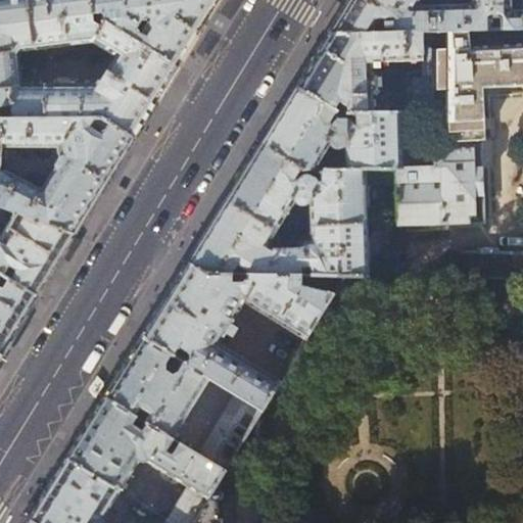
[(0,0),(0,106),(12,106),(11,86),(21,84),(18,53),(21,50),(34,48),(28,0),(0,0)]
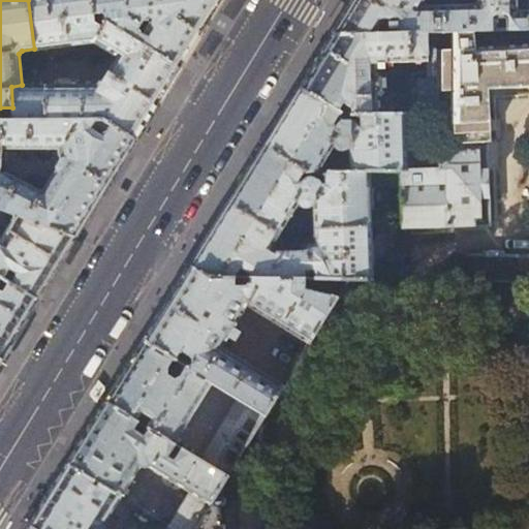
[(28,0),(34,49),(93,40),(90,0),(28,0)]
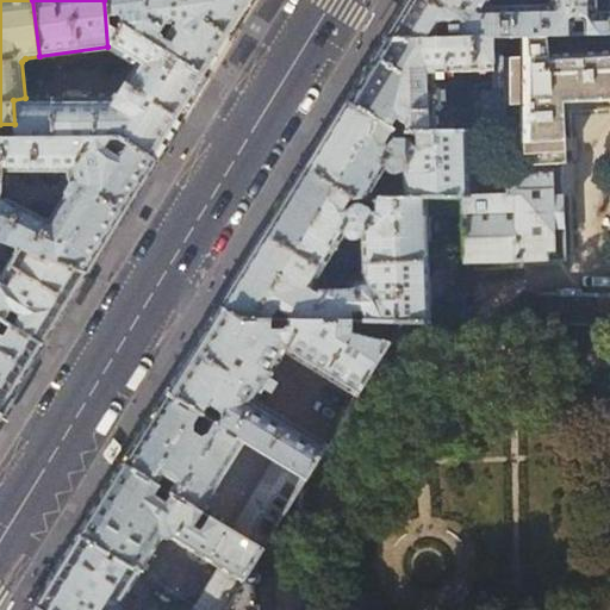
[(104,0),(107,47),(120,24),(207,76),(242,22),(250,7),(254,0),(104,0)]
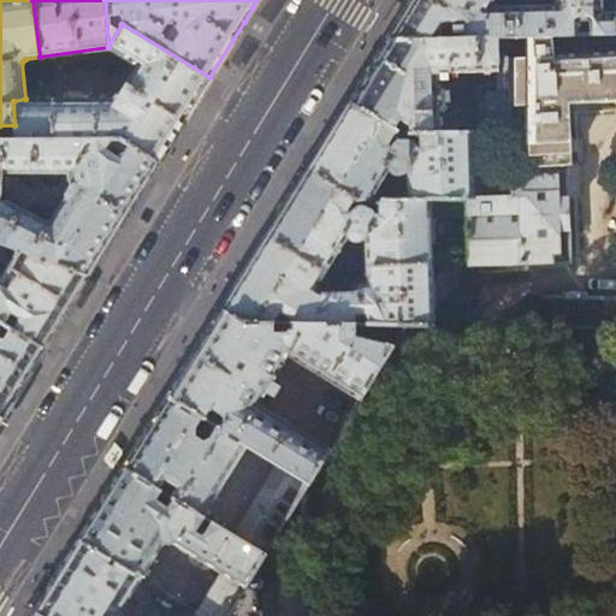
[(490,6),(493,0),(412,0),(388,41),(497,37),(509,37),(526,37),(551,36),(550,5),(490,6)]
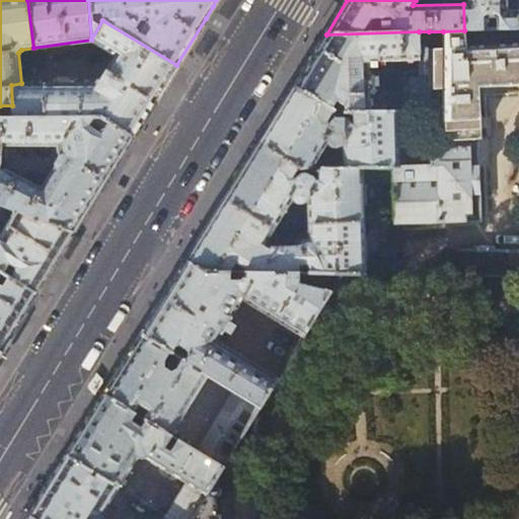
[(518,9),(507,10),(507,0),(468,0),(469,4),(463,4),(464,30),(517,29),(518,28),(518,9)]
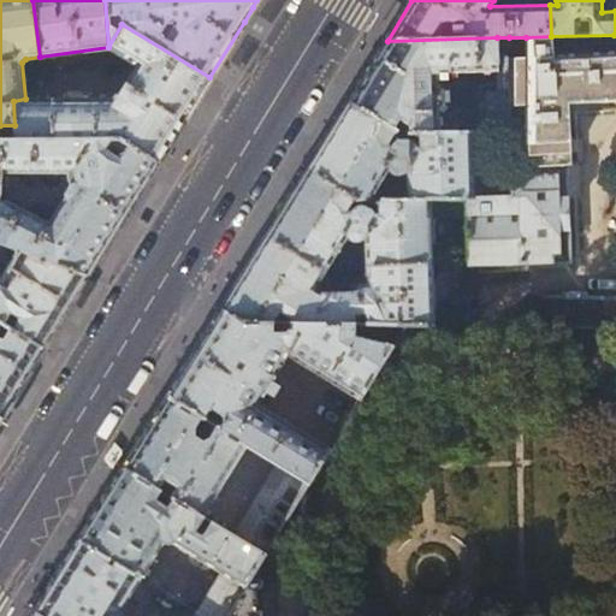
[(615,11),(615,7),(615,0),(602,0),(602,12),(615,11)]
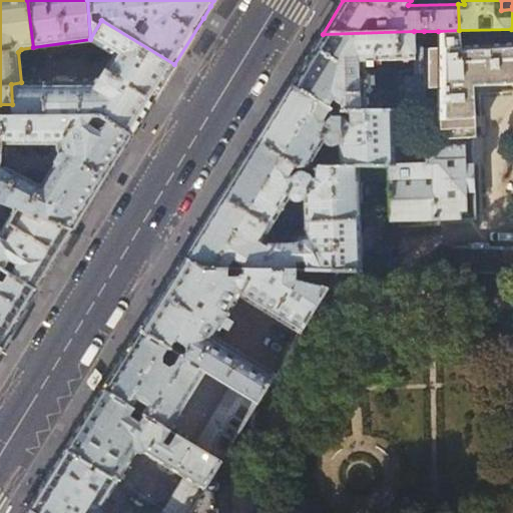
[(101,20),(90,39),(114,54),(97,81),(22,81),(21,82),(11,84),(12,104),(13,114),(95,115),(100,115),(106,118),(131,134),(153,99),(174,64),(101,20)]
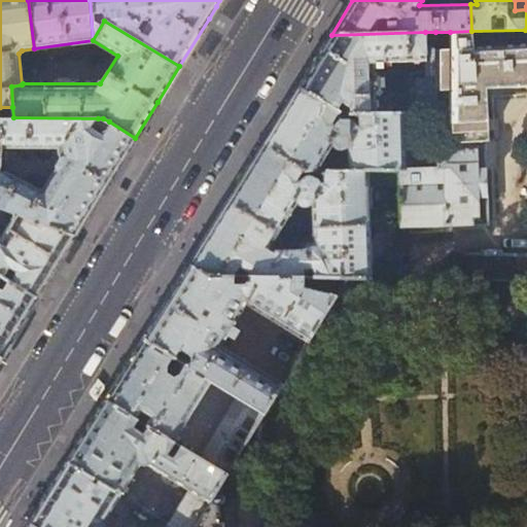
[(526,50),(525,30),(471,31),(450,32),(451,44),(436,44),(436,90),(450,90),(453,142),(437,142),(437,168),(405,169),(399,170),(399,186),(400,224),(486,222),(485,162),(487,162),(486,149),(484,149),(484,140),(489,139),(486,88),(526,84),(526,50)]
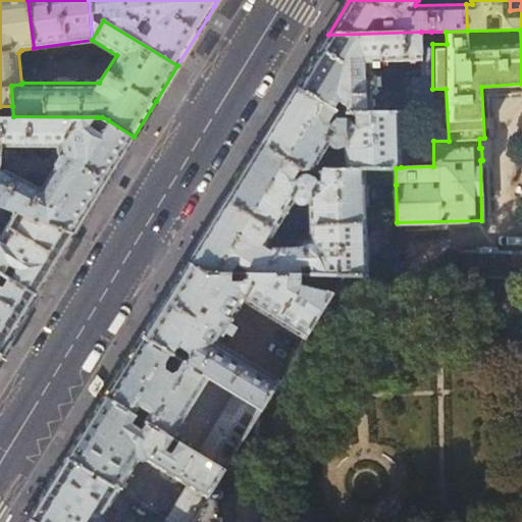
[(421,60),(421,32),(328,35),(314,57),(296,87),(333,109),(338,101),(348,105),(348,113),(358,113),(374,112),(372,62),(373,62),(374,67),(381,67),(381,62),(421,60)]
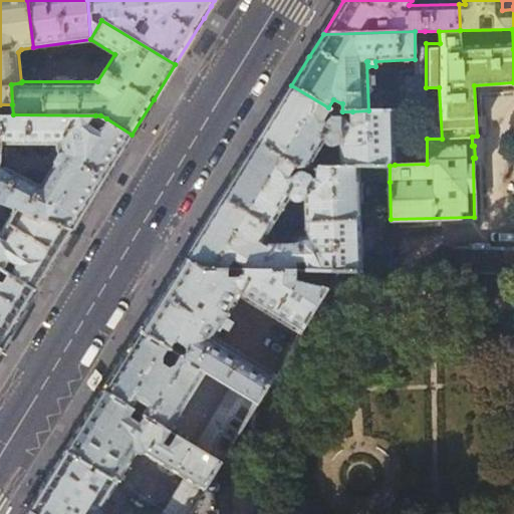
[(426,43),(425,31),(415,31),(415,59),(415,71),(406,71),(402,75),(402,109),(426,109),(426,87),(426,43)]
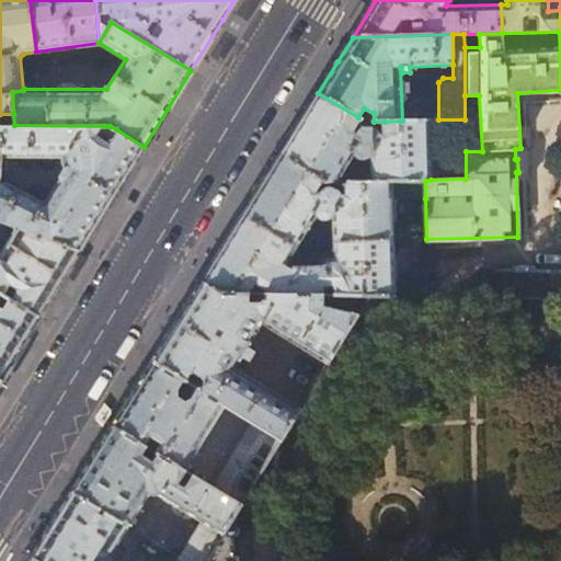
[(281,153),(321,180),(327,183),(336,183),(354,155),(355,157),(357,159),(359,159),(362,160),(363,160),(366,159),(368,158),(369,157),(370,156),(371,182),(425,181),(431,180),(430,121),(402,121),(385,122),(385,136),(379,136),(377,132),(376,130),(373,128),(369,128),(366,128),(364,129),(362,130),(358,133),(353,129),(361,118),(358,117),(318,93),(298,126),(281,153)]
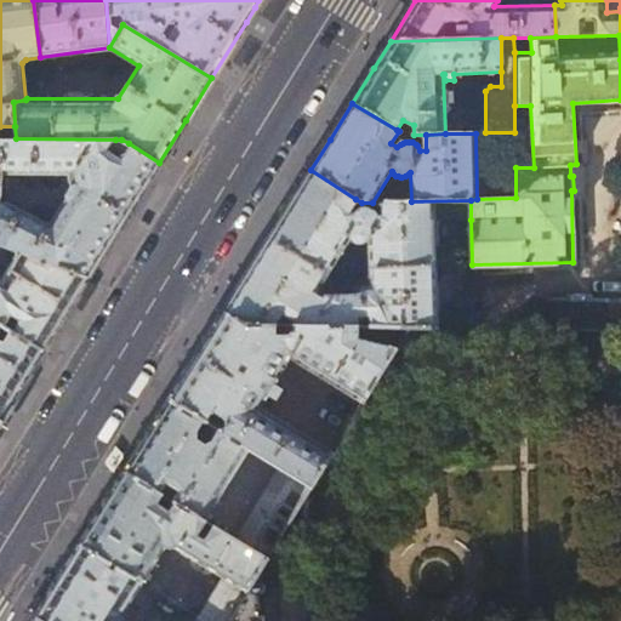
[(115,140),(16,138),(0,138),(0,154),(3,174),(73,172),(75,186),(70,187),(66,197),(67,198),(52,226),(7,203),(0,205),(0,241),(89,278),(123,222),(148,181),(159,163),(129,143),(120,157),(109,151),(115,140)]
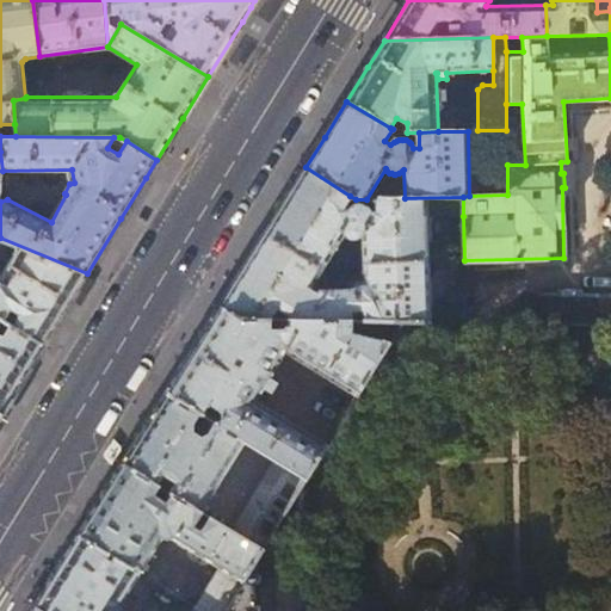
[(341,210),(350,196),(306,167),(291,191),(265,234),(322,271),(334,254),(340,258),(346,250),(339,245),(344,236),(349,240),(350,240),(355,241),(357,240),(360,239),(363,236),(364,264),(427,261),(427,217),(463,216),(463,197),(405,198),(381,199),(381,215),(375,215),(372,211),(369,208),(364,205),(362,205),(358,205),(355,207),(352,208),(347,211),(346,214),(341,210)]
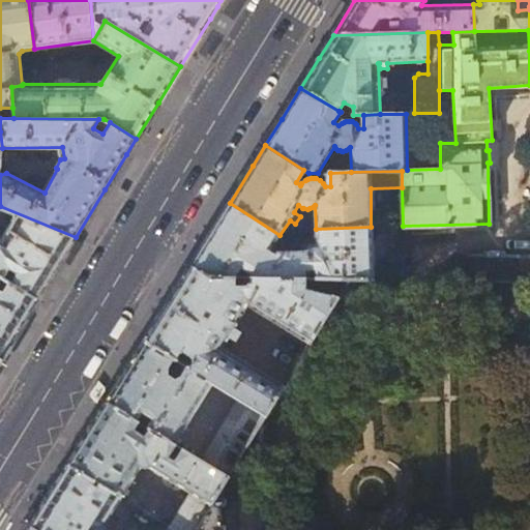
[(372,280),(371,227),(316,229),(316,244),(314,243),(312,244),(310,245),(307,248),(305,252),(305,254),(280,254),(273,247),(281,235),(280,235),(230,203),(209,236),(190,266),(206,277),(233,277),(240,268),(252,275),(249,278),(304,278),(304,269),(316,270),(316,278),(331,280),(350,280),(372,280)]
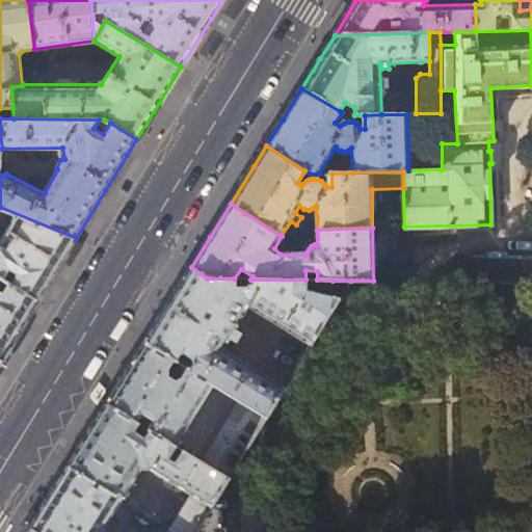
[(76,238),(0,207),(0,225),(7,230),(0,240),(0,275),(37,300),(54,273),(76,238)]
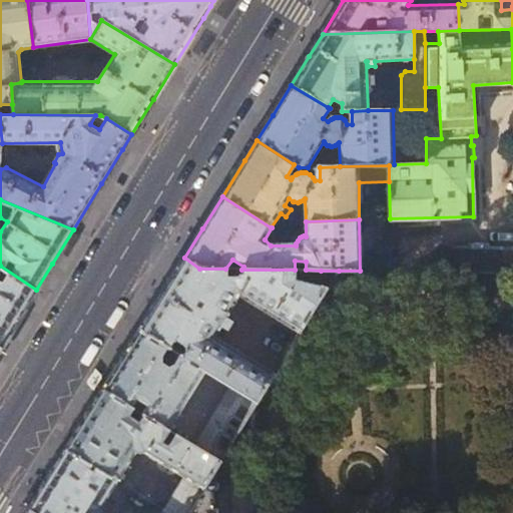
[(451,271),(505,272),(505,248),(487,247),(487,244),(471,244),(470,247),(451,247),(451,271)]
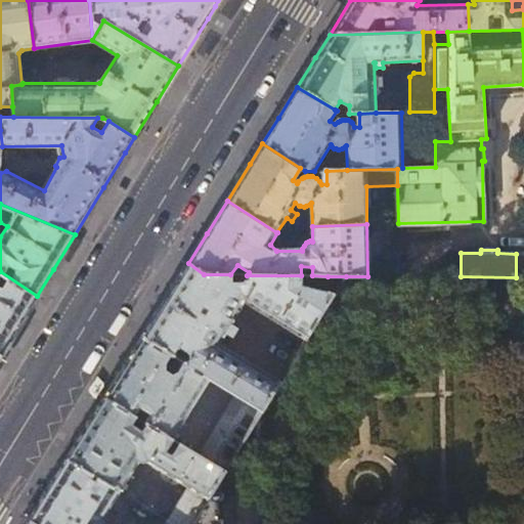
[(247,275),(230,274),(204,274),(188,263),(176,285),(143,337),(210,380),(234,395),(262,411),(280,382),(219,344),(226,333),(231,336),(236,328),(231,324),(245,303),(306,341),(346,276),(328,276),(317,290),(302,287),(301,275),(247,275)]
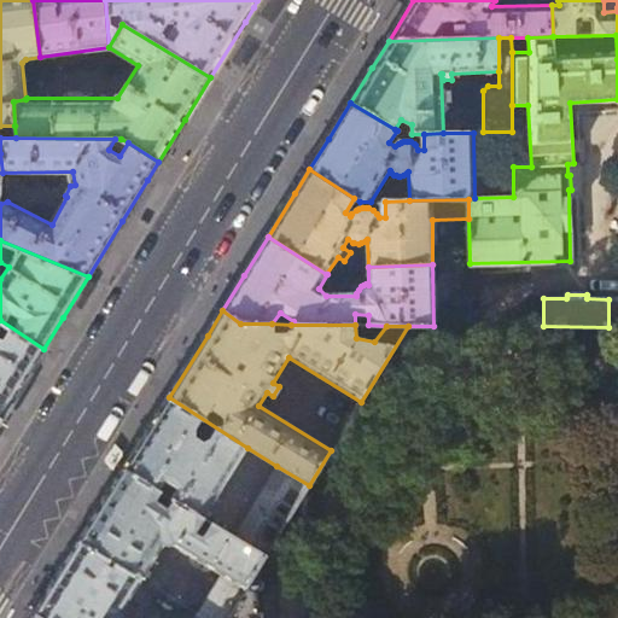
[(0,320),(0,419),(23,382),(44,349),(0,320)]
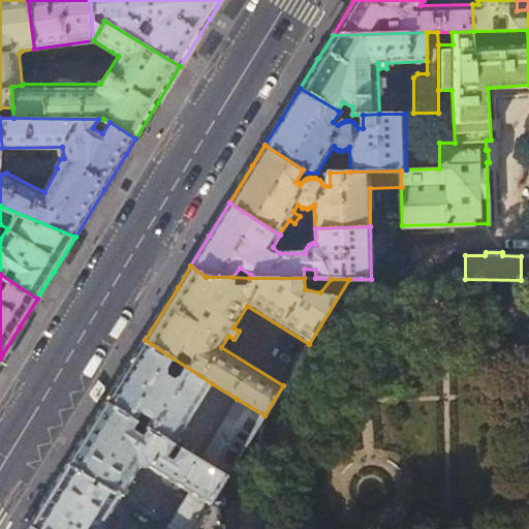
[(175,444),(212,383),(145,340),(127,369),(107,402),(175,444)]
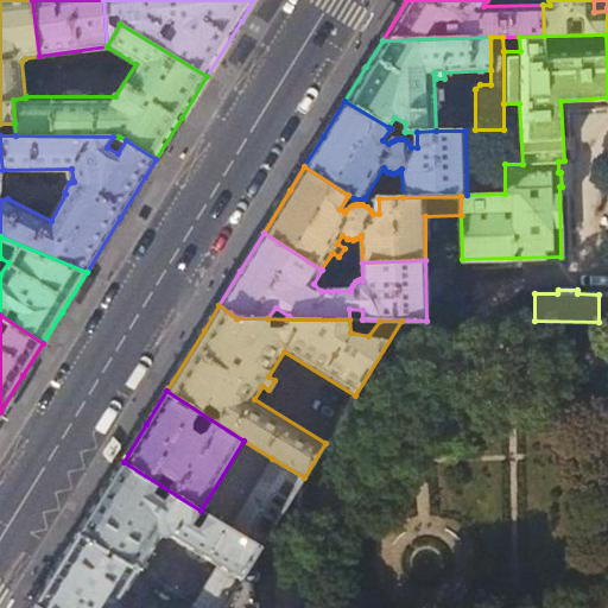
[(261,548),(304,477),(272,458),(229,529),(261,548)]
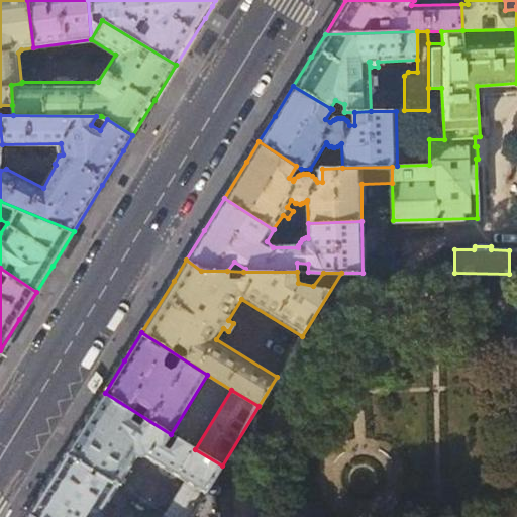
[(195,449),(171,434),(105,393),(87,421),(67,453),(118,486),(138,453),(141,453),(205,493),(207,490),(222,466),(195,449)]
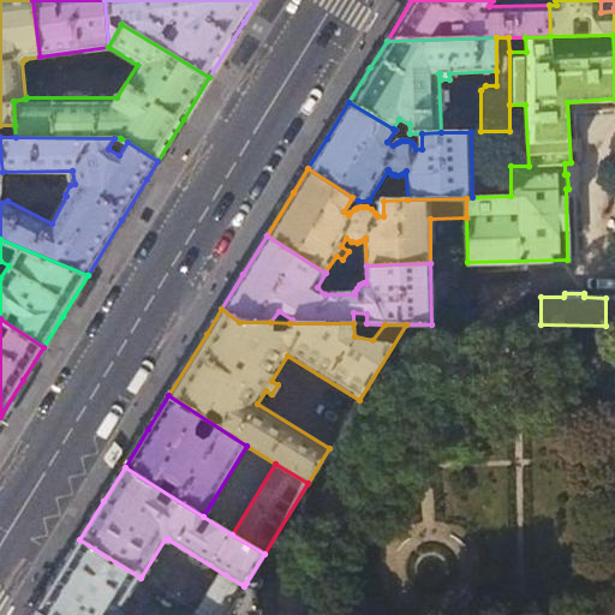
[(120,614),(120,611),(141,578),(79,539),(59,574),(36,610),(42,614),(202,614),(192,609),(187,614),(120,614)]
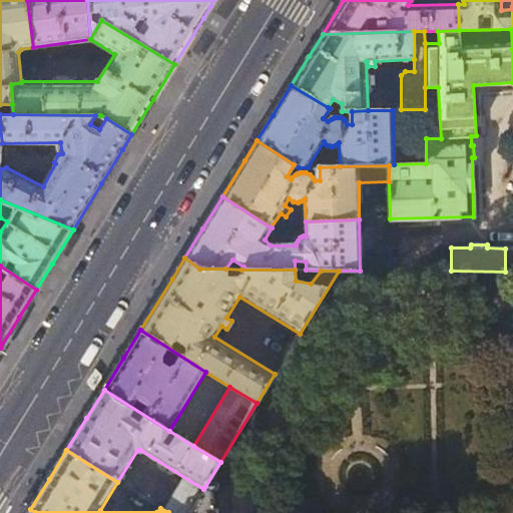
[(216,512),(214,492),(205,486),(203,489),(188,512),(216,512)]
